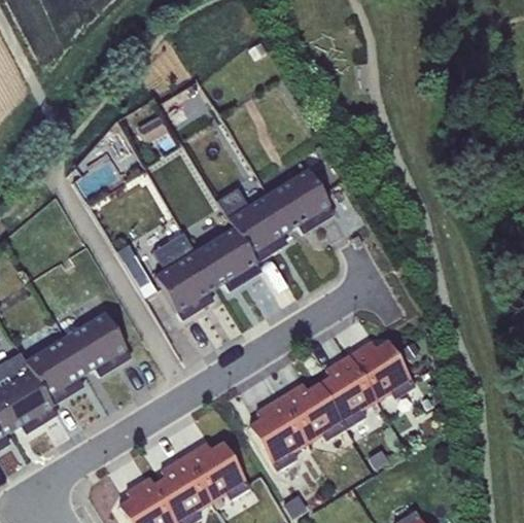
[(162,114),(138,128),(147,143),(170,130),(162,114)]
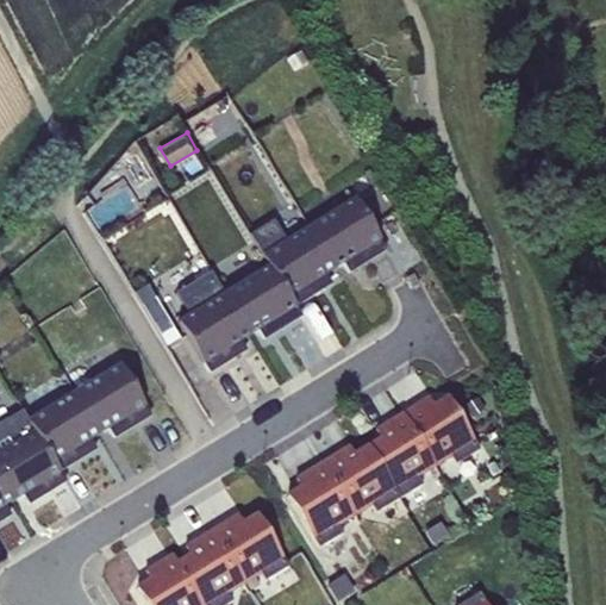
[(356,197),(311,224),(337,266),(345,261),(350,269),(387,247),(356,197)]
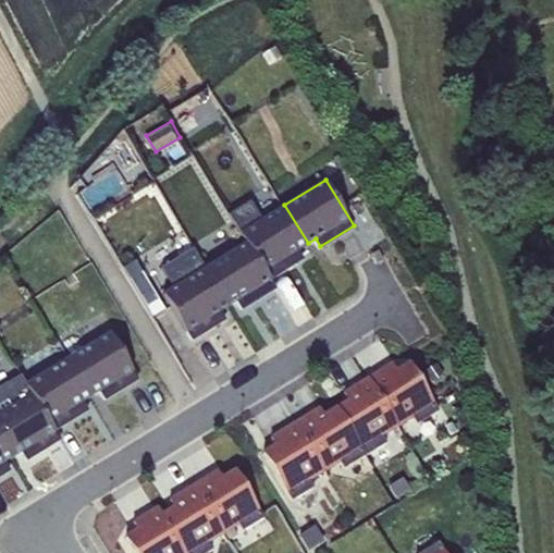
[(232,211),(243,230),(265,217),(253,198),(232,211)]
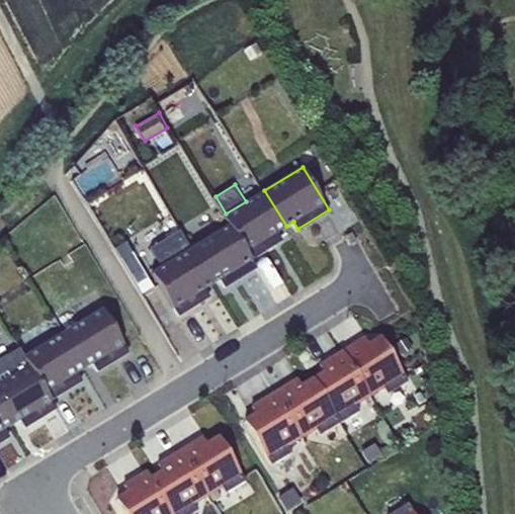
[(286,226),(264,190),(246,201),(226,213),(231,223),(252,257),(283,238),(278,231),(286,226)]
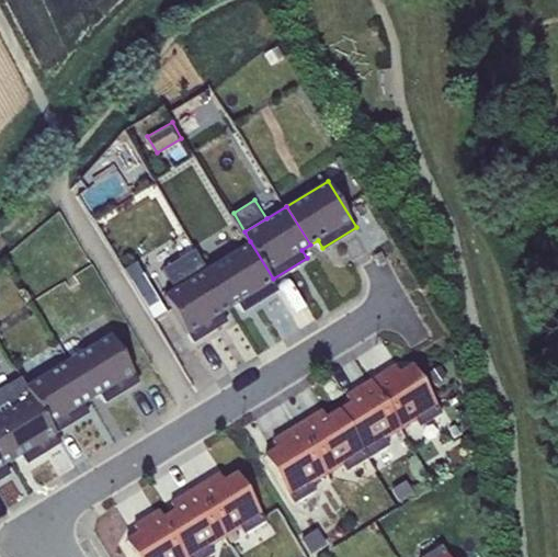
[(250,241),(207,268),(231,306),(239,302),(245,309),(279,287),(273,279),(250,241)]
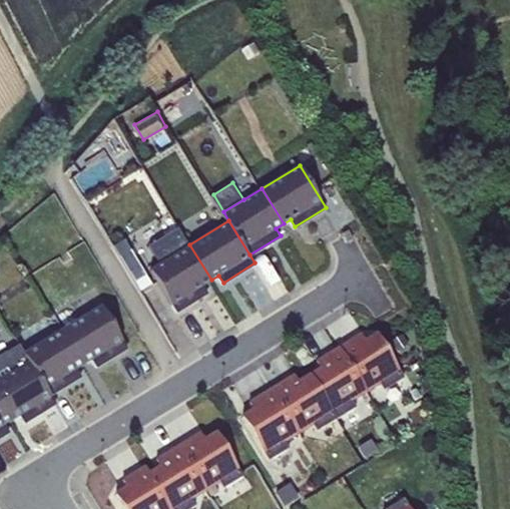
[(161,262),(189,244),(179,226),(150,244),(161,262)]
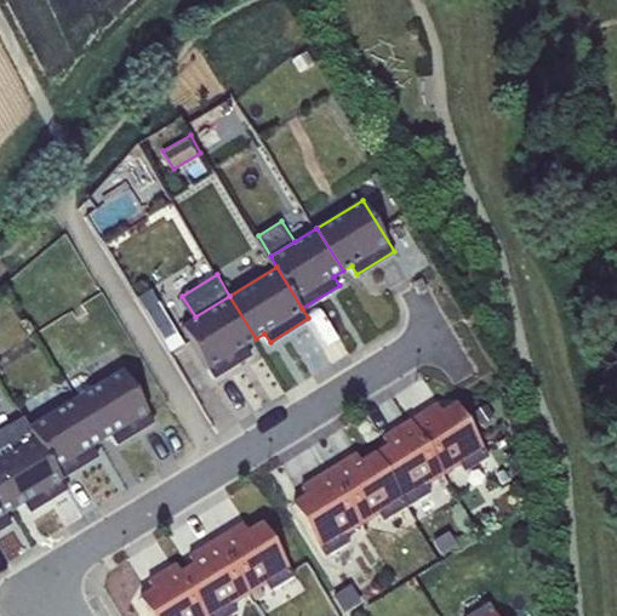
[(256,338),(229,296),(195,317),(183,324),(215,376),(252,353),(247,344),(256,338)]
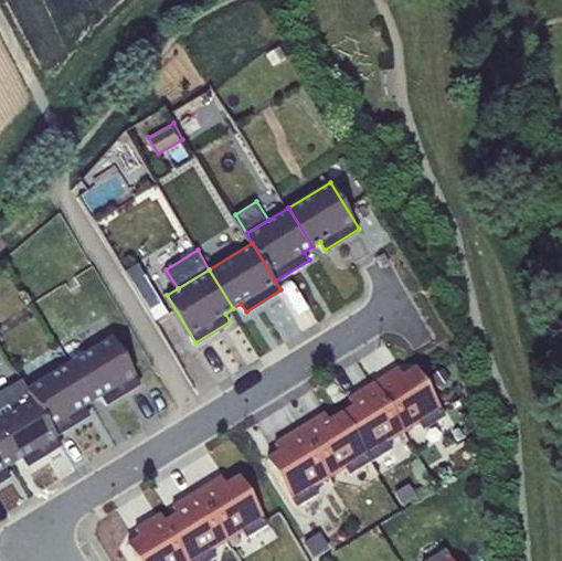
[(113,335),(71,360),(94,400),(103,394),(107,402),(141,382),(113,335)]
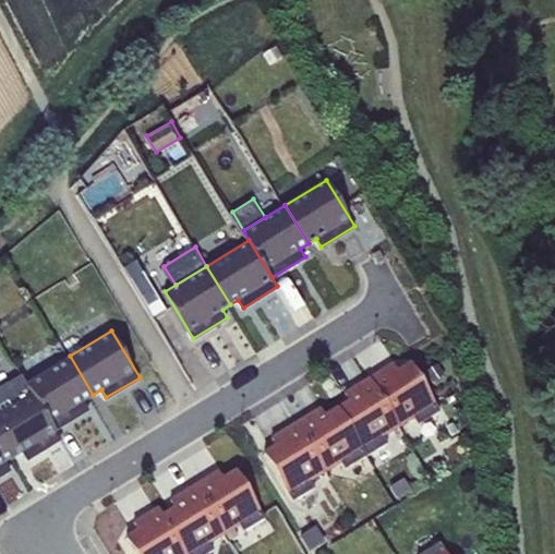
[(93,395),(70,356),(28,381),(57,428),(89,407),(85,399),(93,395)]
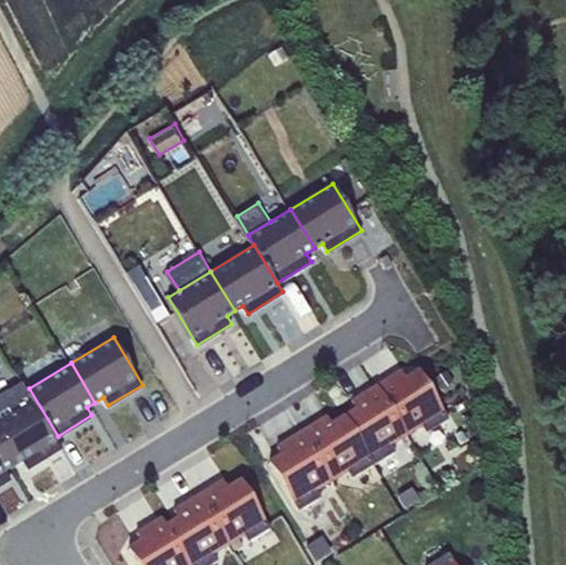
[(403,369),(378,384),(408,434),(423,424),(427,432),(449,417),(420,369),(407,377),(403,369)]
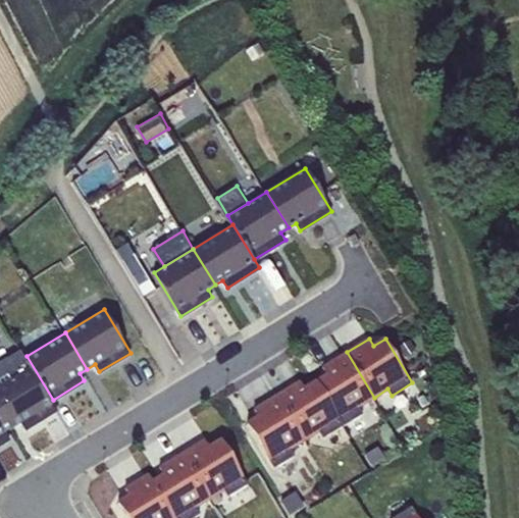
[(0,361),(0,403),(13,425),(21,421),(26,428),(58,408),(53,400),(27,356),(21,349),(0,361)]
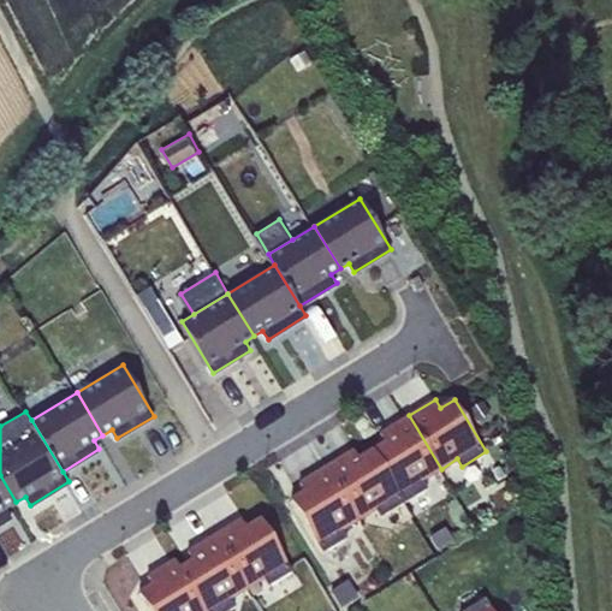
[(386,440),(373,449),(405,500),(429,486),(425,479),(441,469),(409,415),(381,432),(386,440)]
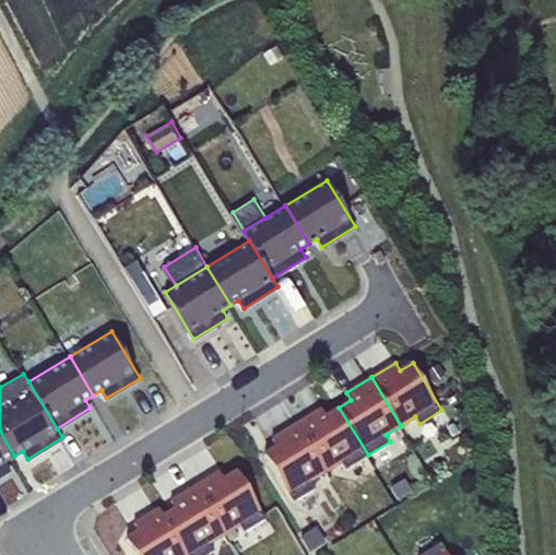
[(322,406),(298,422),(329,471),(343,462),(346,468),(368,455),(339,408),(328,414),(322,406)]
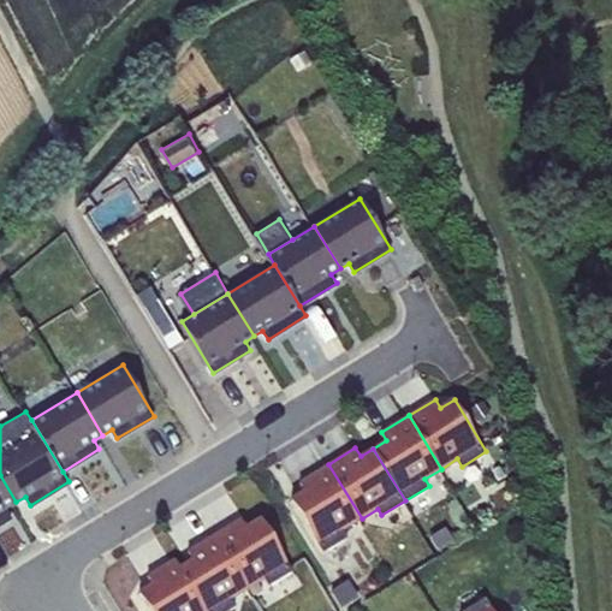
[(362,518),(328,464),(301,481),(307,490),(292,498),(325,551),(349,535),(345,528),(362,518)]
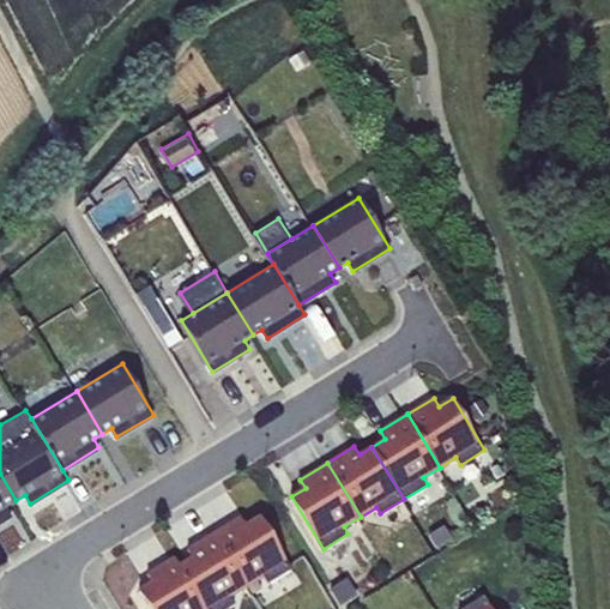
[(16,500),(0,474),(0,522),(12,514),(7,506),(16,500)]
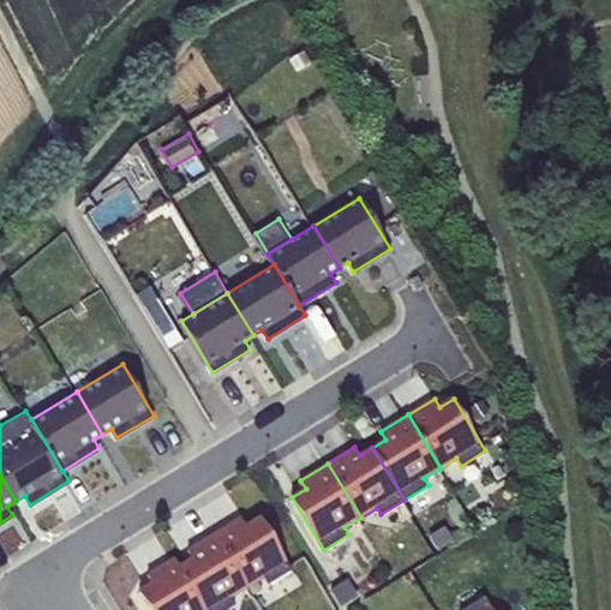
[(243,516),(215,532),(249,587),(265,576),(270,584),(293,569),(262,516),(247,525),(243,516)]
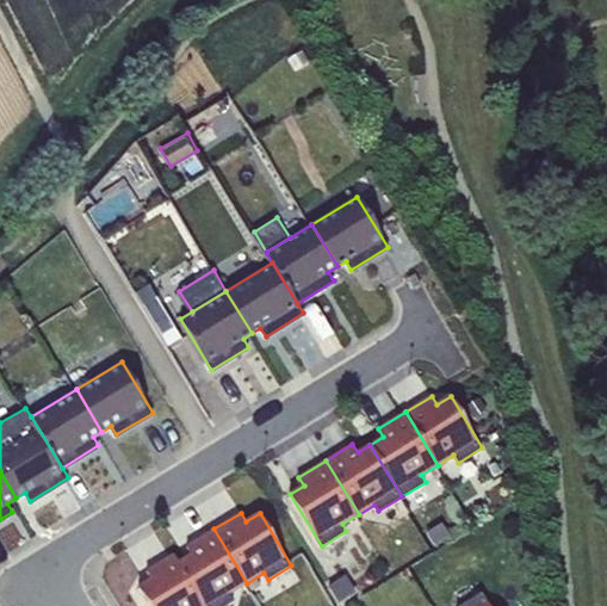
[(193,554),(180,561),(208,605),(223,605),(235,599),(230,593),(247,583),(214,529),(187,545),(193,554)]
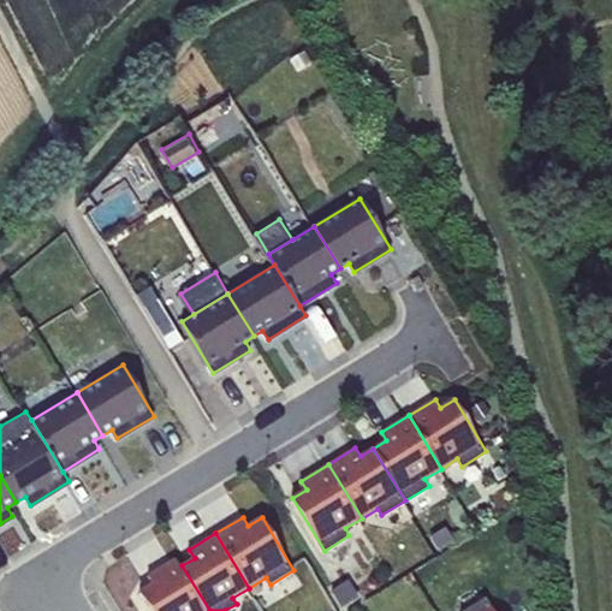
[(208,610),(209,610),(182,565),(177,557),(149,574),(154,582),(140,591),(152,610),(208,610)]
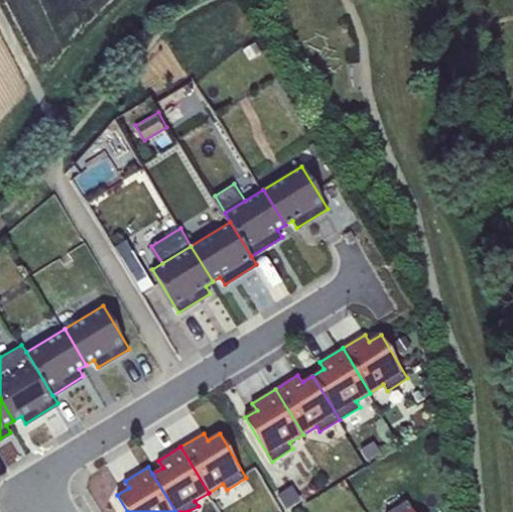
[(293,484),(279,493),(288,508),(302,499),(293,484)]
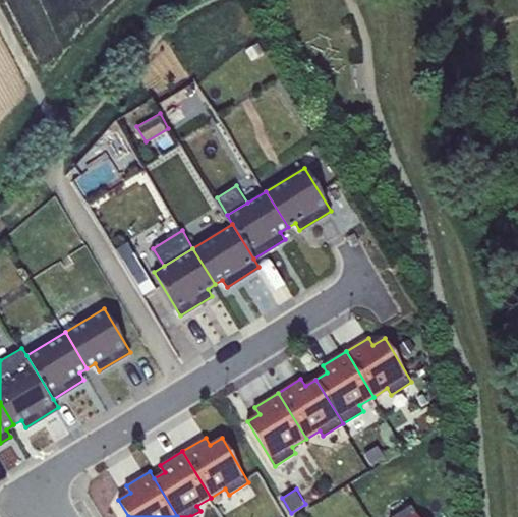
[(391,516),(419,516),(411,504),(391,516)]
